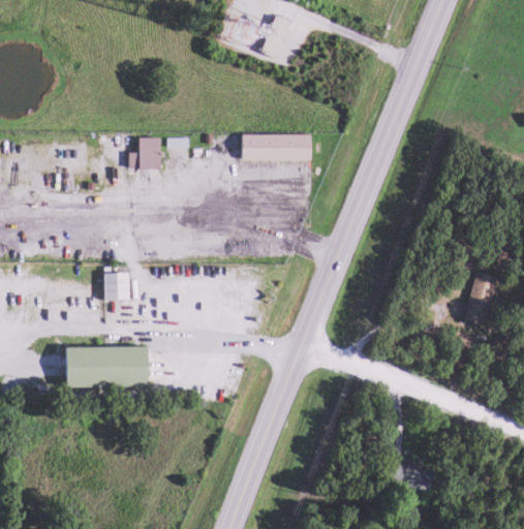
[(259,50),(276,58),(293,23),(276,16),(259,50)]
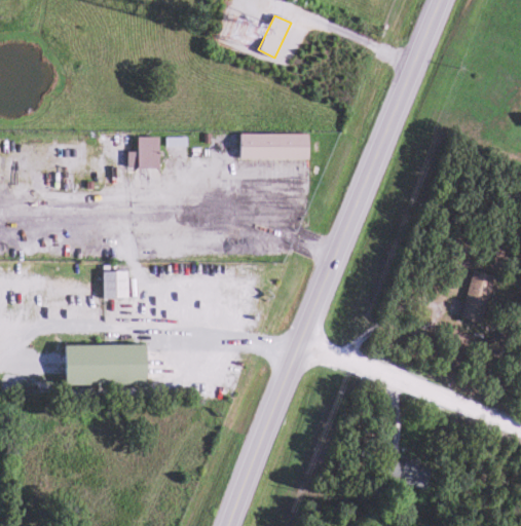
[(310,160),(310,134),(239,134),(239,160),(310,160)]
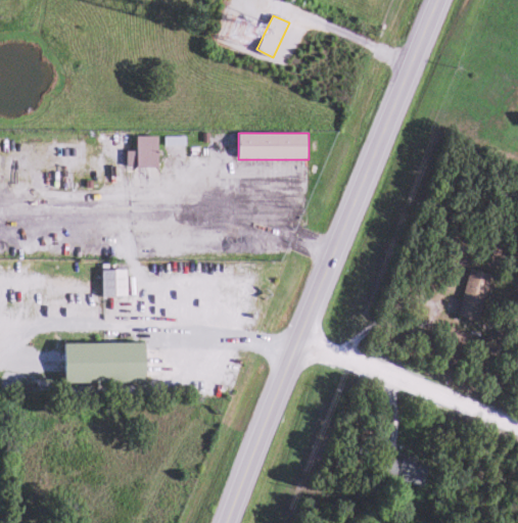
[(127,168),(157,168),(157,136),(136,136),(136,151),(127,151),(127,168)]
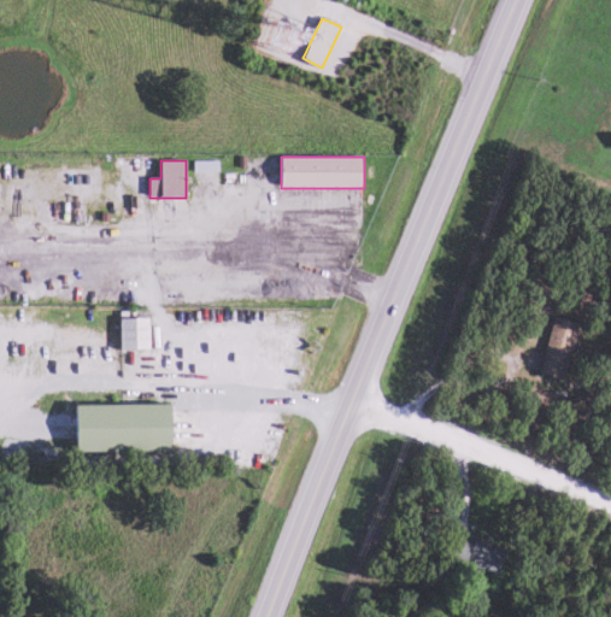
[(567,385),(581,324),(556,317),(540,378),(567,385)]
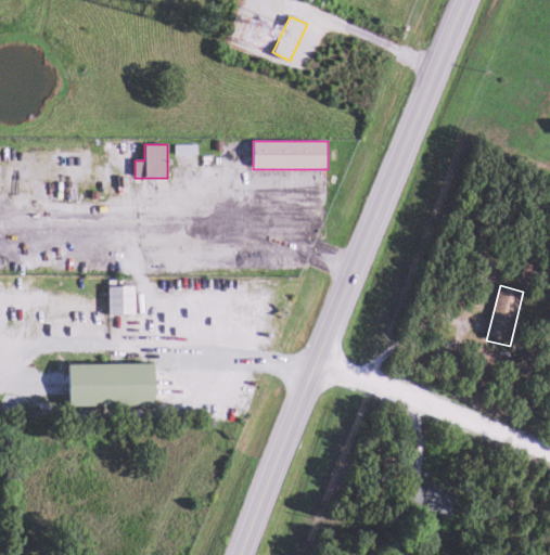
[(137,314),(137,286),(109,286),(109,314),(137,314)]
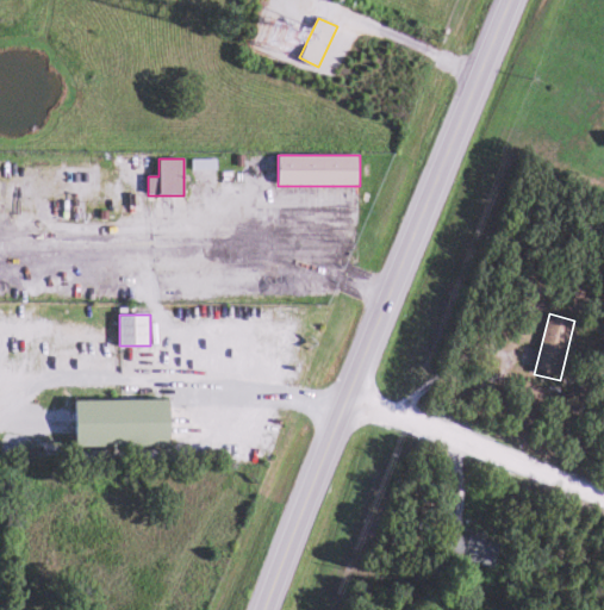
[(113,334),(53,334),(53,347),(113,347),(113,334)]
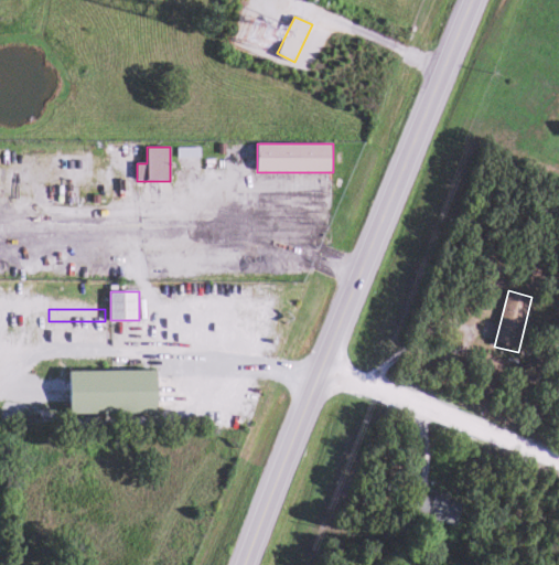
[(65,371),(65,415),(158,414),(158,371),(65,371)]
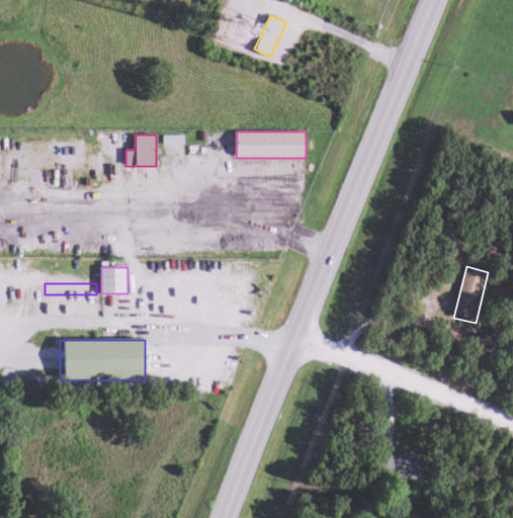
[(380,450),(373,468),(419,486),(429,460),(402,450),(399,457),(380,450)]
